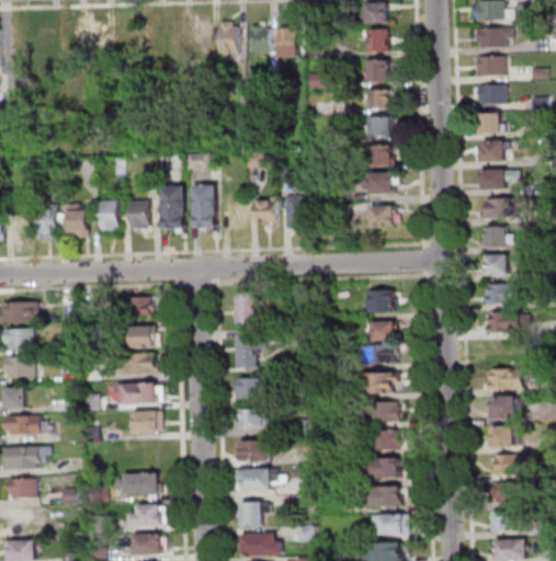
[(505,0),(505,20),(480,20),(477,20),(476,4),(479,4),(479,0),(505,0)]
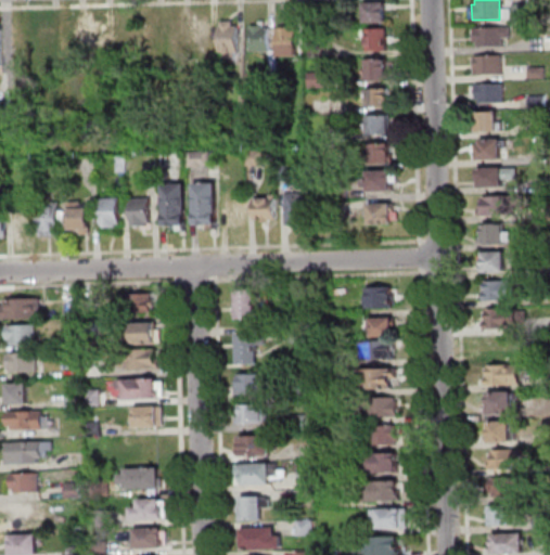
[(384,22),(362,22),(362,1),(384,1),(384,22)]
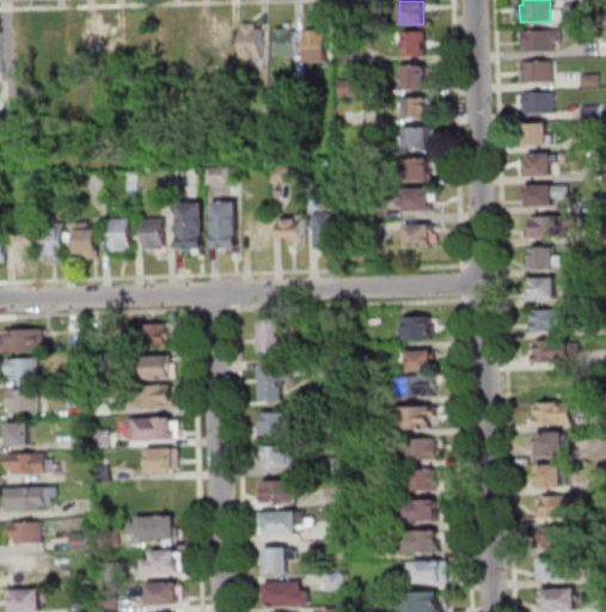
[(562,4),(579,4),(579,24),(563,24),(562,4)]
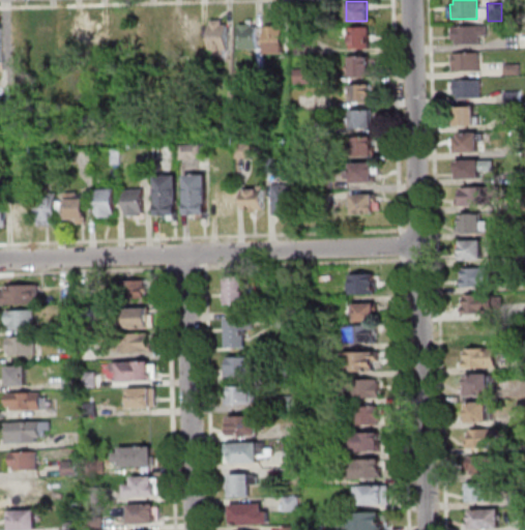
[(209,58),(209,50),(205,50),(205,26),(208,26),(208,21),(220,21),(220,25),(224,25),(225,49),(221,49),(222,57),(209,58)]
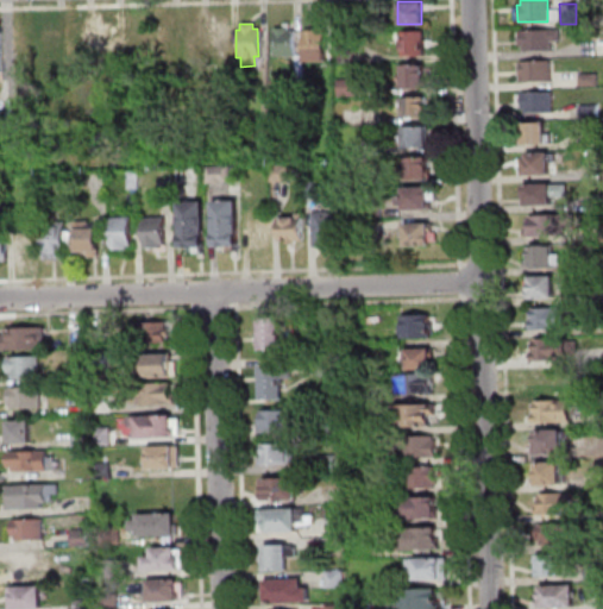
[(271,29),(286,29),(287,31),(291,31),(293,56),(271,57),(271,29)]
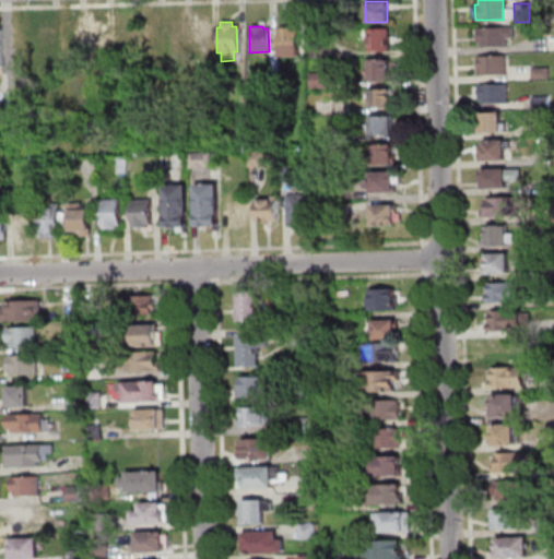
[(277,27),(296,27),(297,56),(278,57),(277,27)]
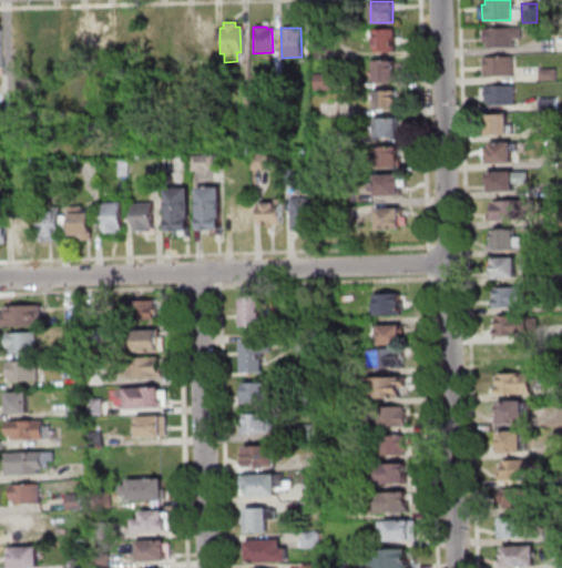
[(513,47),(486,48),(486,44),(483,44),(482,28),(486,28),(512,28),(519,28),(519,38),(512,38),(513,47)]
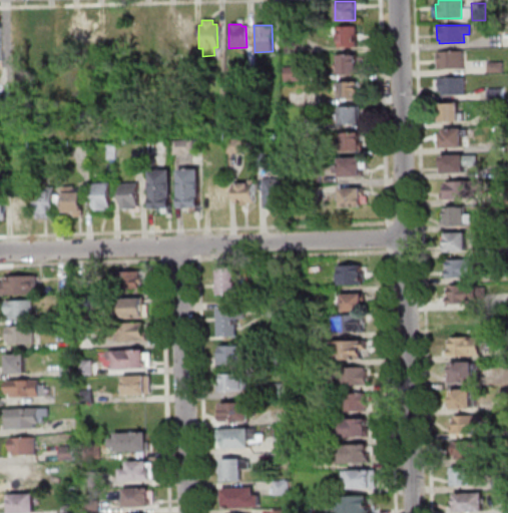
[(336,26),(355,26),(356,47),(336,47),(336,26)]
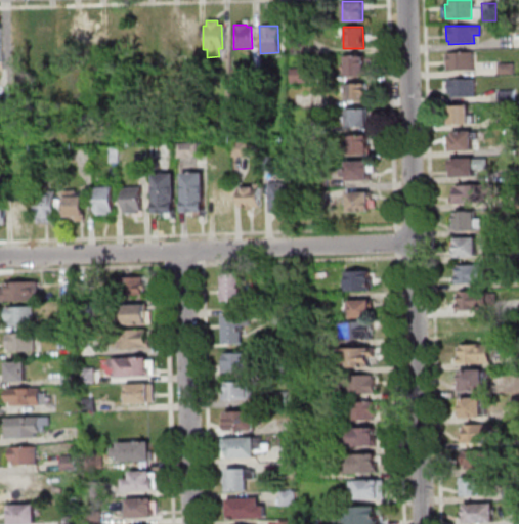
[(99,52),(80,52),(80,28),(98,28),(99,52)]
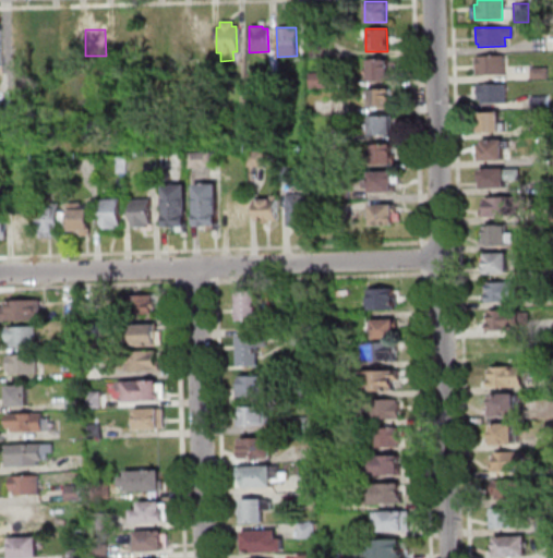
[(540,49),(552,48),(552,35),(540,35),(540,49)]
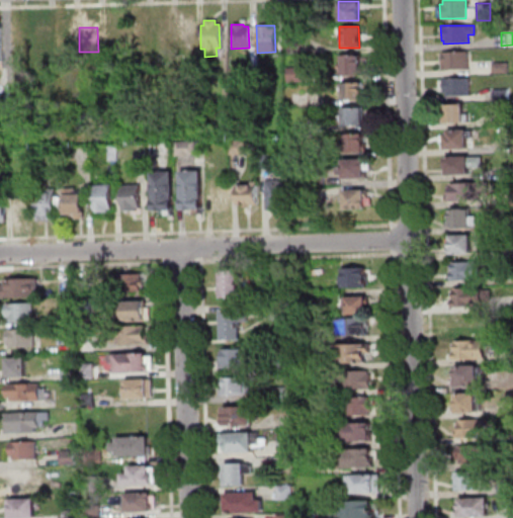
[(286,39),(303,39),(303,54),(286,54),(286,39)]
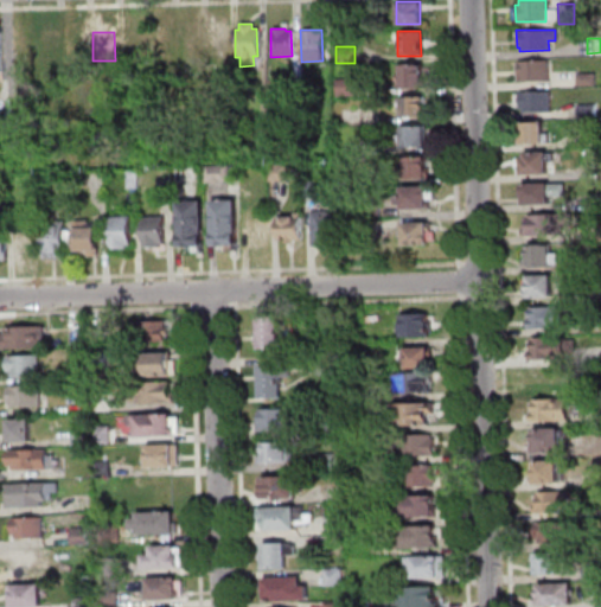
[(547,81),(516,82),(515,61),(547,61),(547,81)]
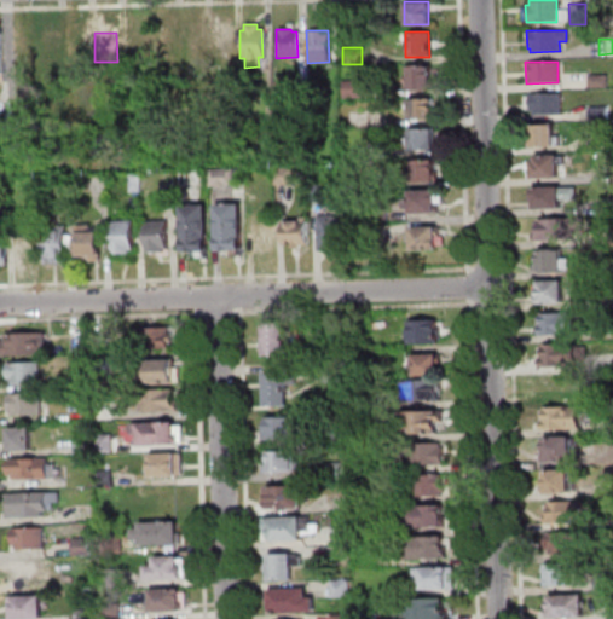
[(405,65),(428,64),(429,90),(406,90),(405,65)]
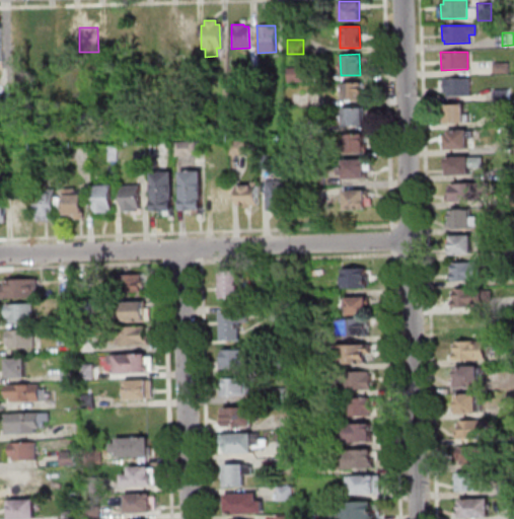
[(491,63),(507,63),(507,73),(492,74),(491,63)]
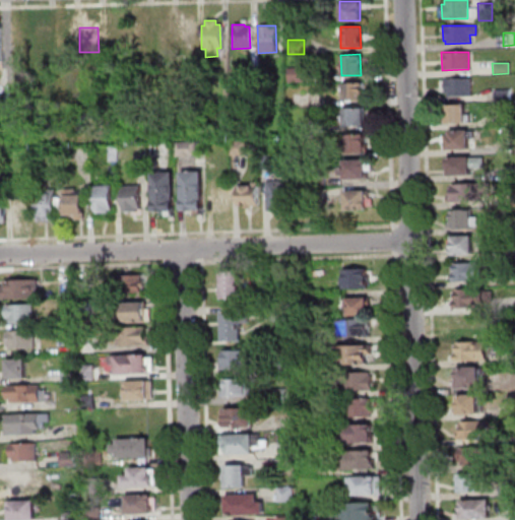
[(285,68),(302,68),(302,82),(285,83),(285,68)]
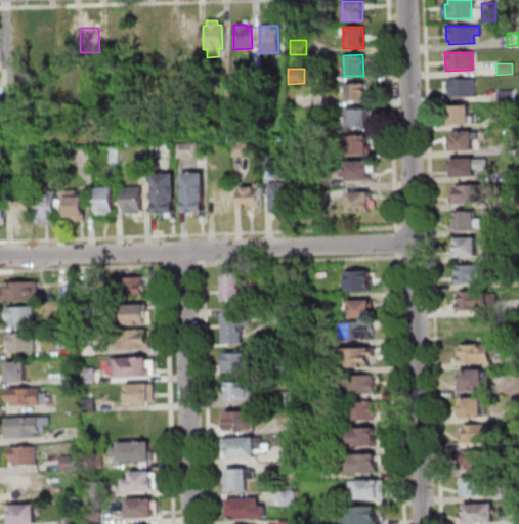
[(474,96),(447,97),(446,79),(473,78),(474,96)]
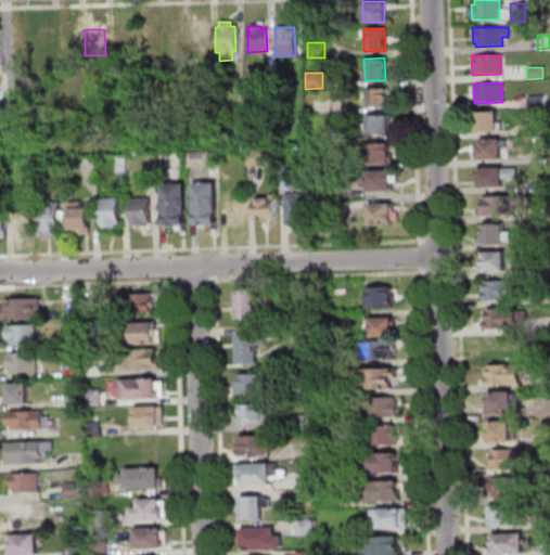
[(365,88),(386,88),(386,106),(365,106),(365,88)]
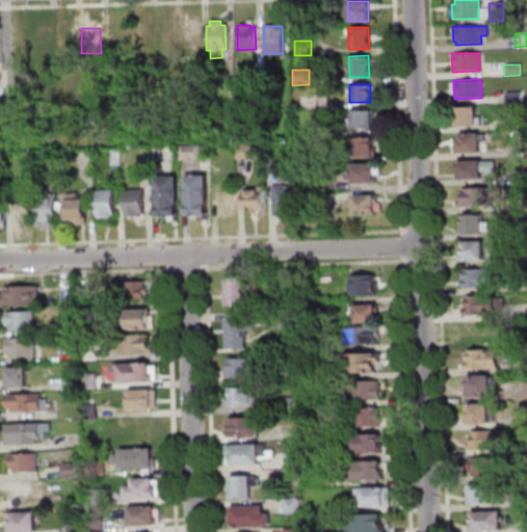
[(504,91),(520,91),(520,102),(504,102),(504,91)]
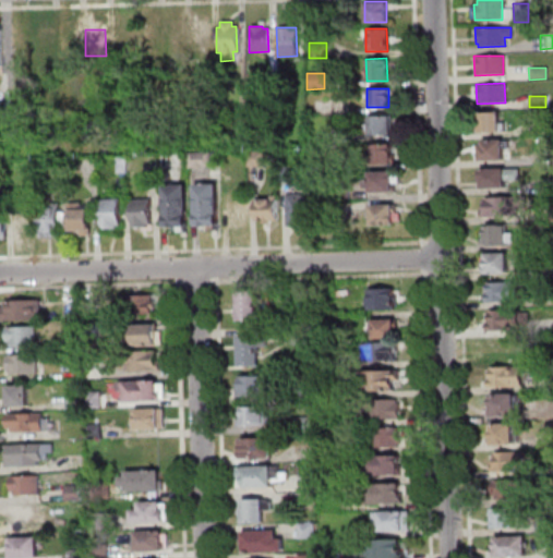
[(499,132),(478,132),(477,112),(497,112),(499,132)]
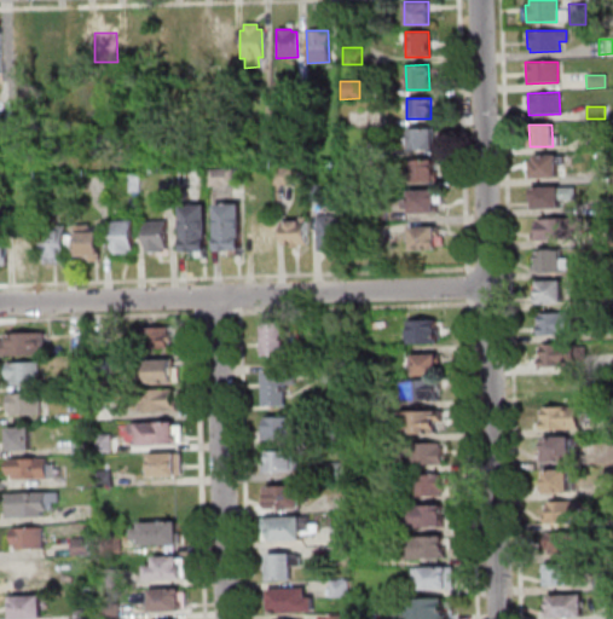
[(408,128),(432,127),(432,149),(408,150),(408,145),(400,145),(400,138),(408,138),(408,128)]
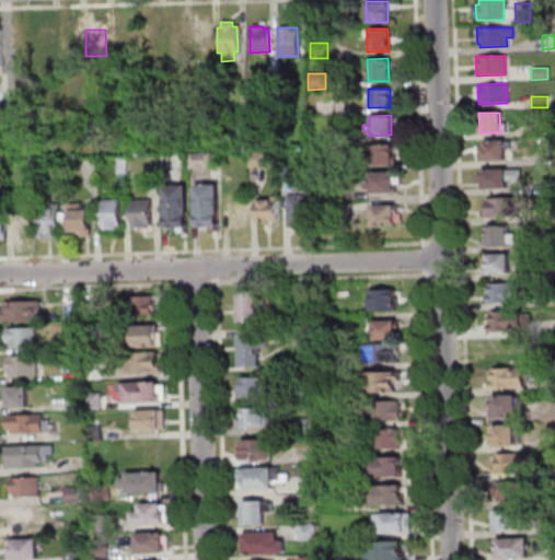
[(483,161),(480,161),(480,144),(482,144),(482,140),(504,140),(504,160),(483,161)]
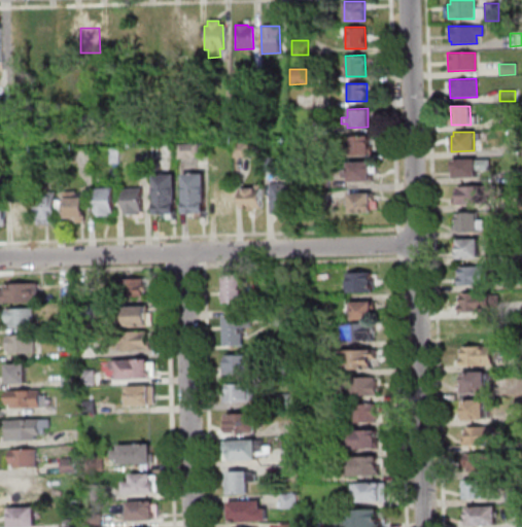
[(368,154),(350,155),(349,136),(368,136),(368,154)]
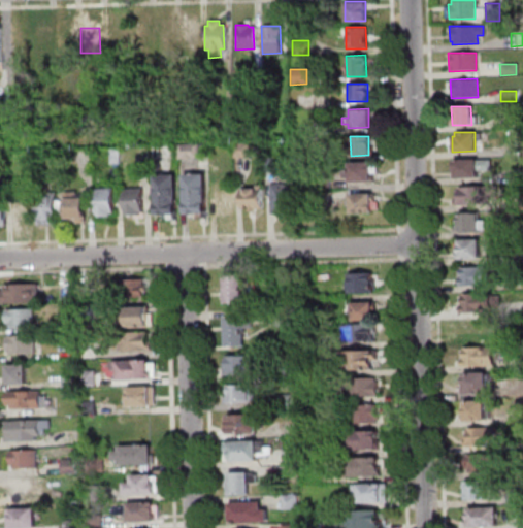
[(232,158),(232,143),(248,143),(248,158),(232,158)]
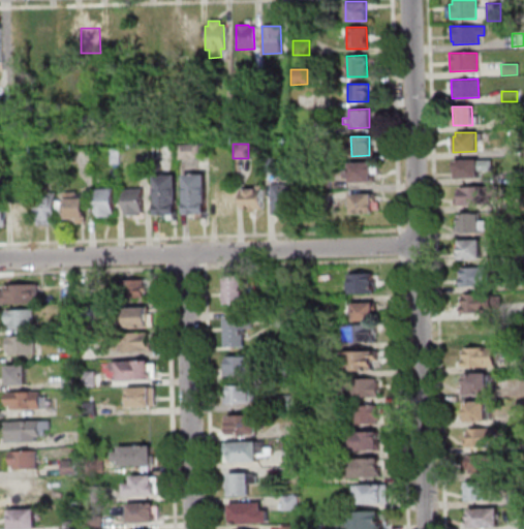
[(148,160),(147,146),(167,145),(168,160),(148,160)]
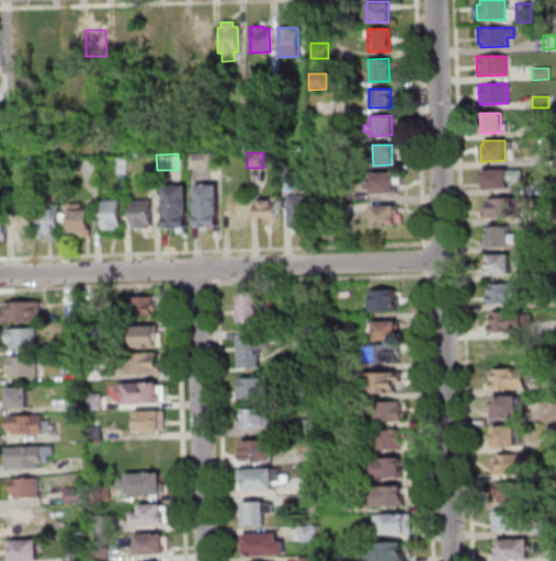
[(186,169),(186,155),(217,153),(217,169),(186,169)]
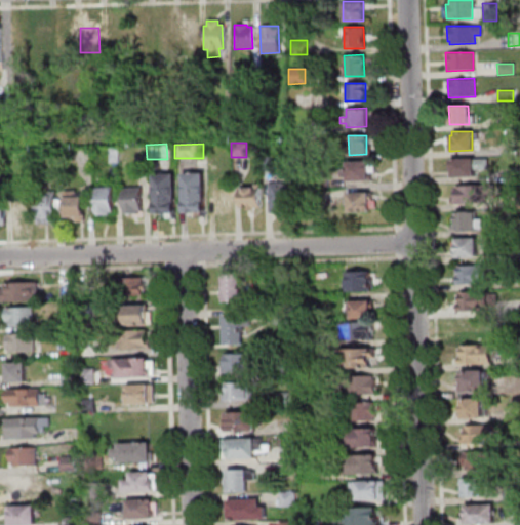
[(107,163),(107,148),(116,148),(116,163),(107,163)]
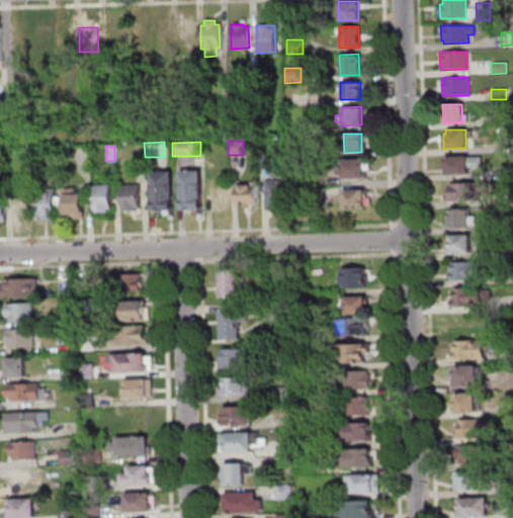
[(132,153),(142,153),(142,169),(132,169),(132,153)]
